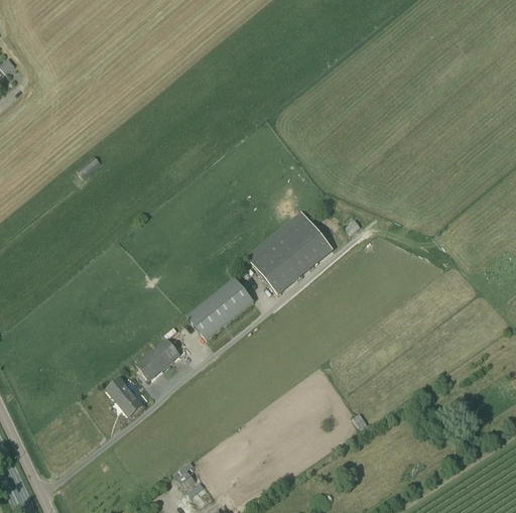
[(0,67),(0,82),(16,69),(8,59),(0,67)]
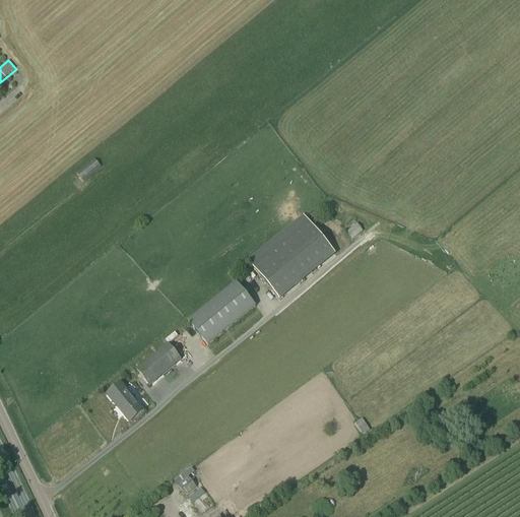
[(76,172),(83,180),(101,166),(93,157),(76,172)]
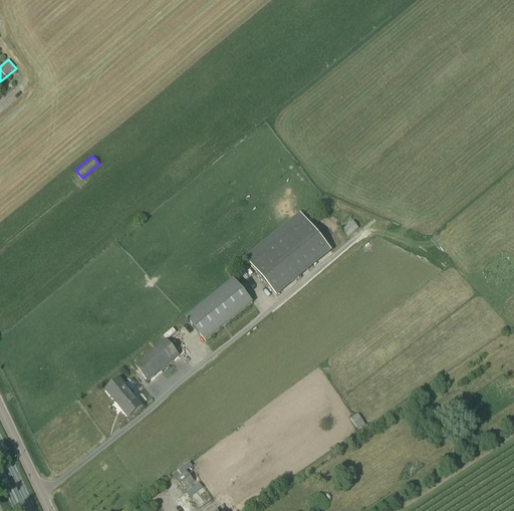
[(296,207),(242,253),(270,287),(324,241),(296,207)]
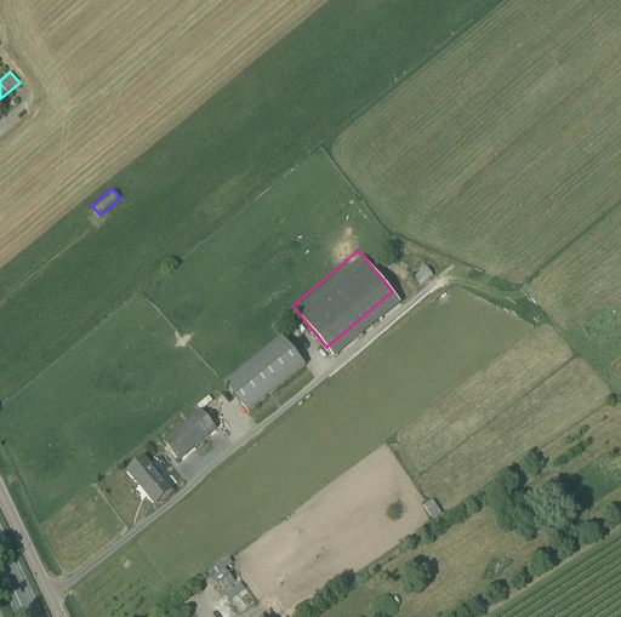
[(426,264),(421,260),(410,268),(414,273),(414,274),(420,283),(433,273),(426,264)]
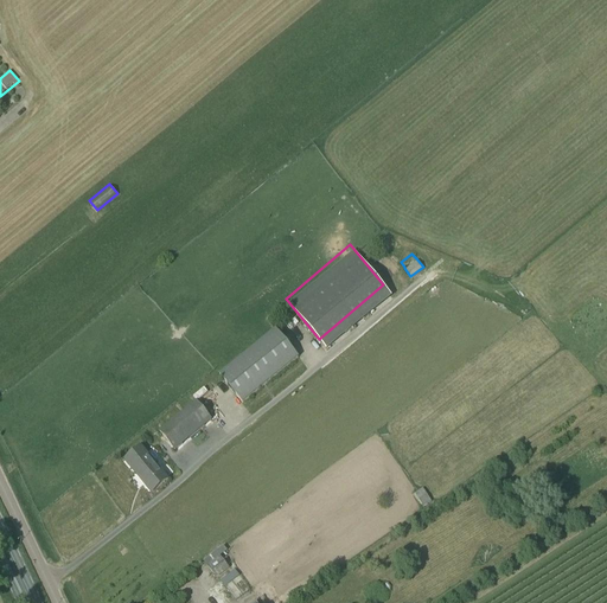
[(219,372),(243,401),(299,355),(275,327),(219,372)]
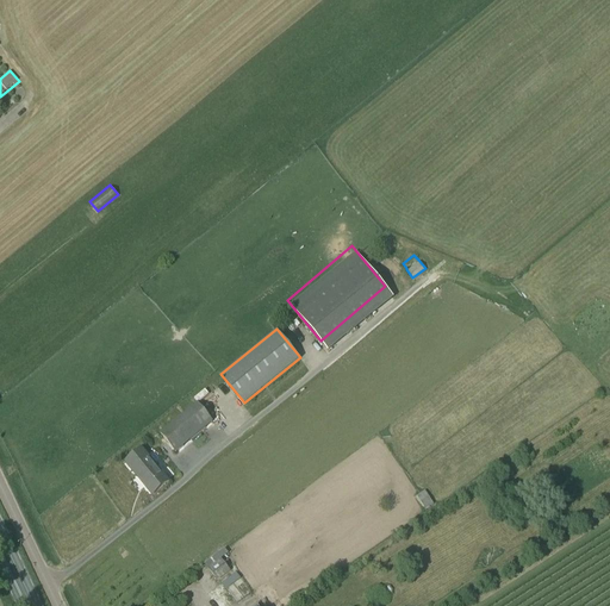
[(175,450),(212,419),(197,400),(160,431),(175,450)]
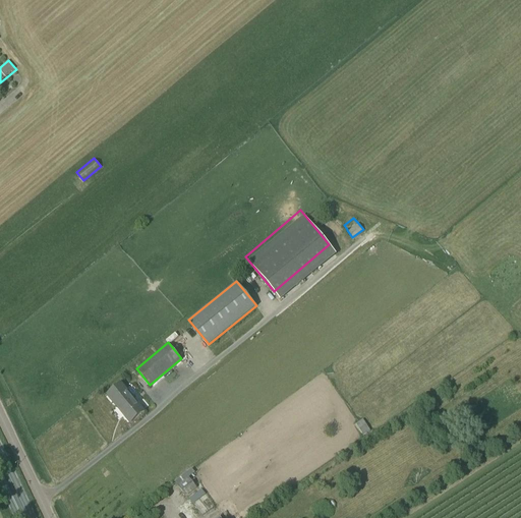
[(143,410),(120,382),(107,394),(130,421),(143,410)]
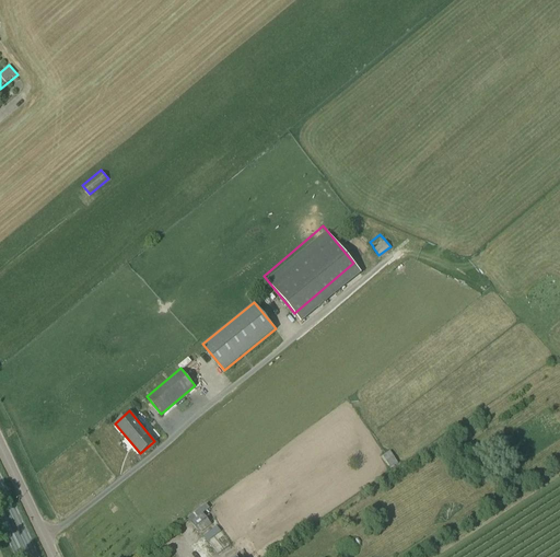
[(398,461),(389,449),(382,454),(391,466),(398,461)]
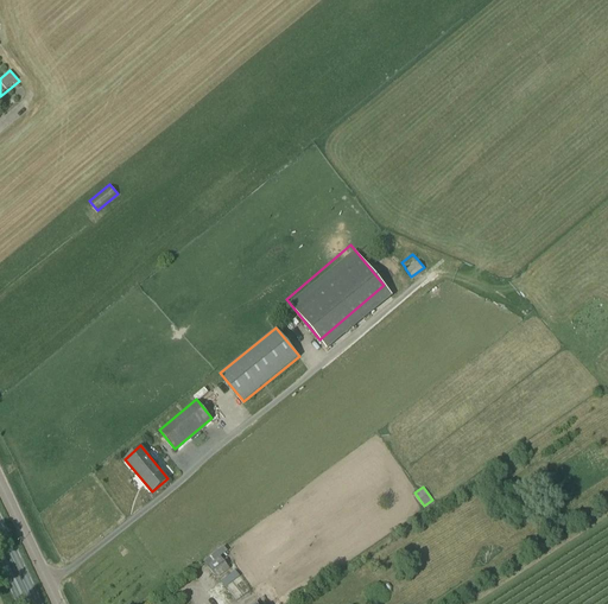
[(223,544),(203,560),(216,577),(229,567),(220,554),(228,550),(223,544)]
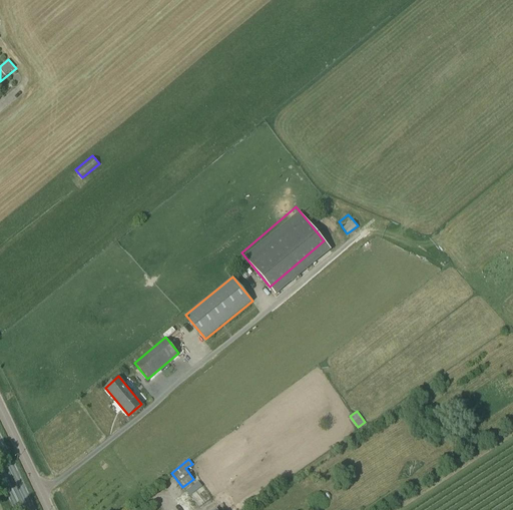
All buildings are outlined.
